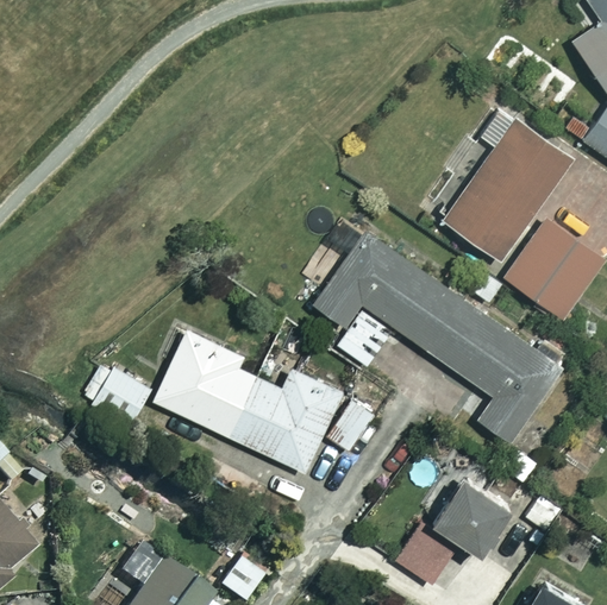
[(606,0),(584,0),(600,21),(571,42),(606,93),(606,106),(583,143),(606,157),(606,0)]
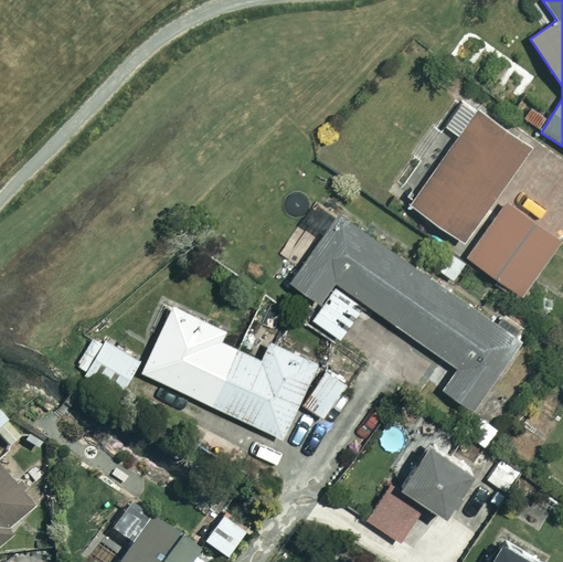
[(463,243),(489,205),(500,213),(469,256),(519,292),(562,228),(562,171),(464,102),(445,128),(458,138),(410,207),(463,243)]
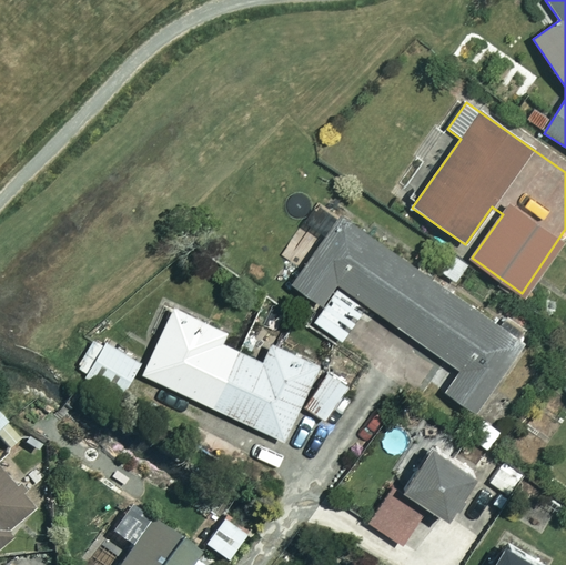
[(323,308),(313,321),(337,339),(362,303),(460,371),(444,393),(475,414),(523,345),(342,218),(330,235),(309,221),(286,252),(305,265),(292,285),(323,308)]
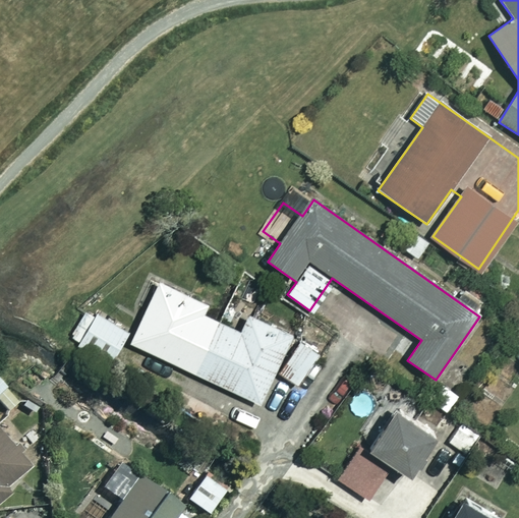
[(436,249),(414,234),(403,250),(424,266),(436,249)]
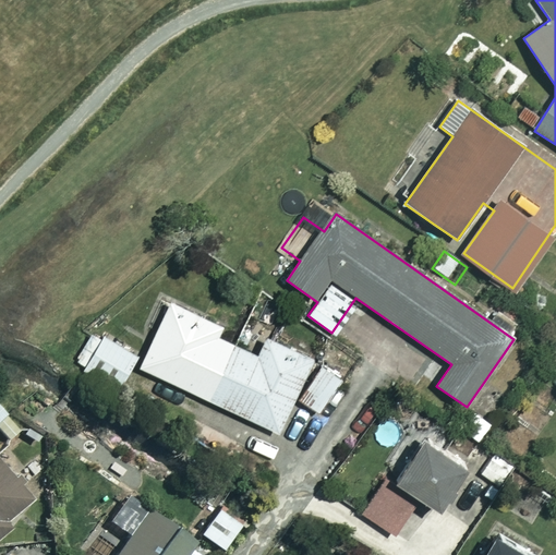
[(222,328),(171,303),(141,369),(279,434),(313,361),(267,339),(258,357),(218,338),(222,328)]
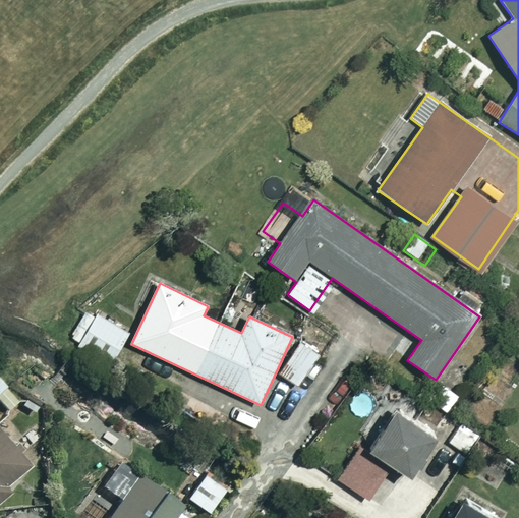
[(85,310),(68,340),(114,365),(130,336),(85,310)]
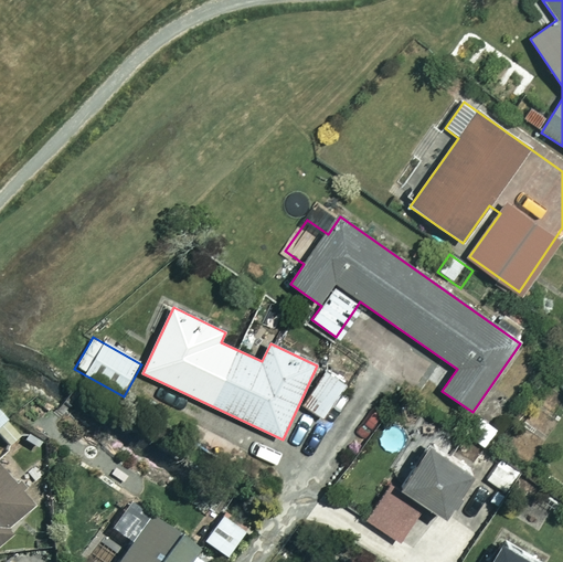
[(350,390),(328,374),(304,406),(326,423),(350,390)]
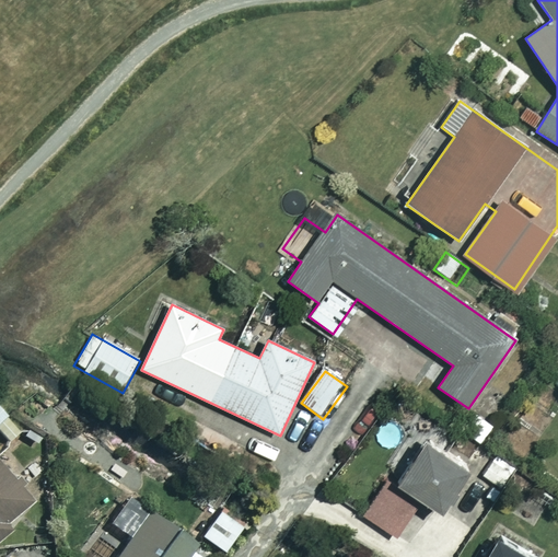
[(478,451),(495,424),(476,412),(458,439),(478,451)]
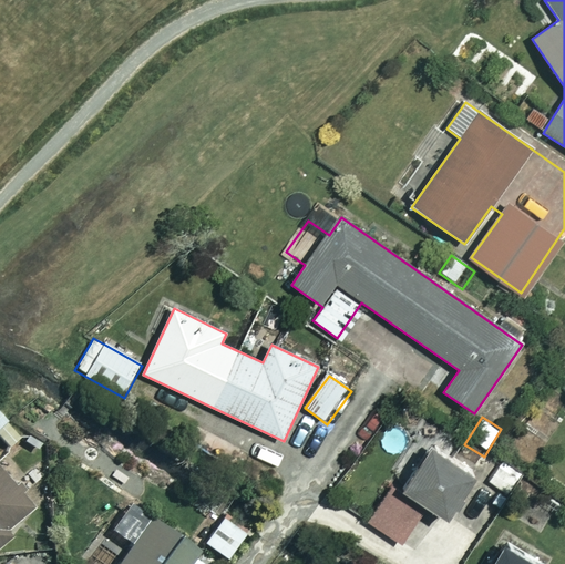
[(475,475),(431,447),(403,489),(448,518),(475,475)]
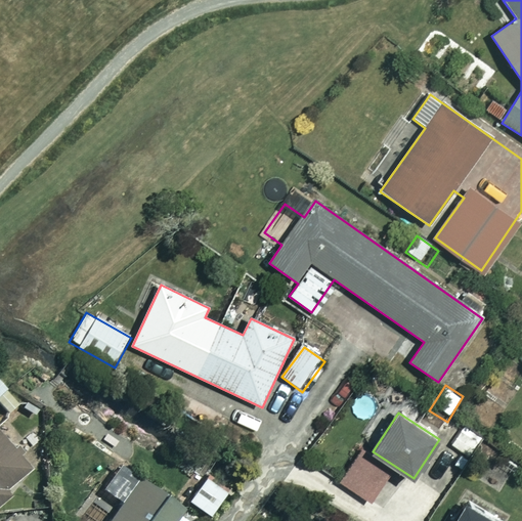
[(482,439),(465,427),(451,445),(469,458),(482,439)]
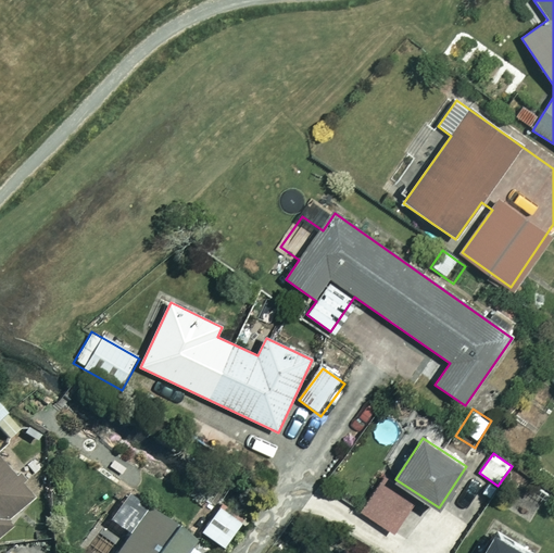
[(32,498),(0,460),(0,536),(7,531),(0,524),(32,498)]
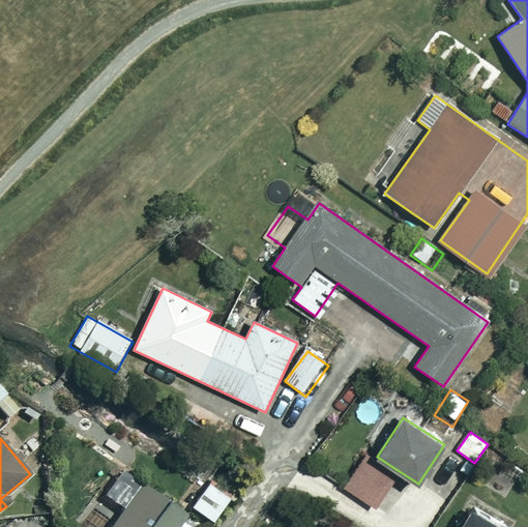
[(392,482),(361,462),(344,489),(375,508),(392,482)]
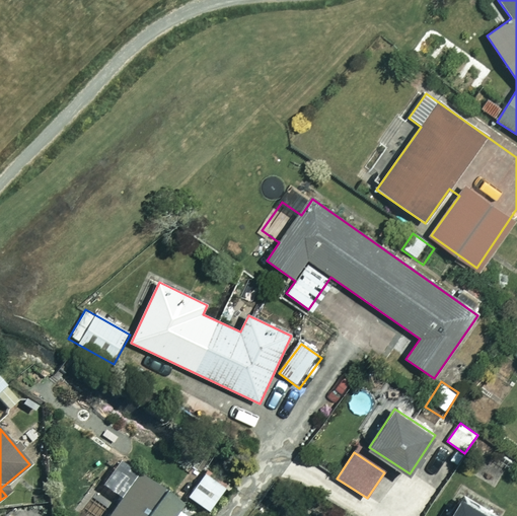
[(111,515),(140,476),(117,460),(95,490),(100,493),(84,515),(111,515)]
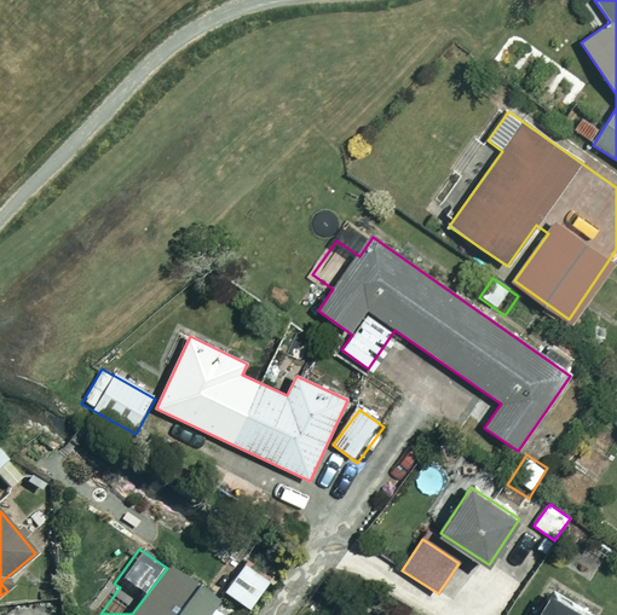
[(212,614),(214,611),(218,605),(167,568),(132,614),(212,614)]
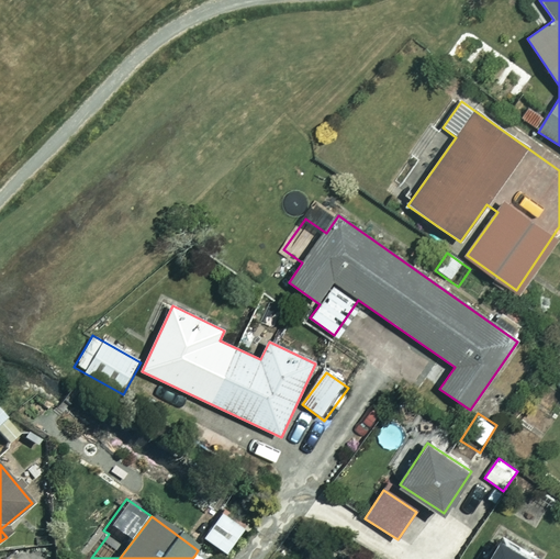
[(242,533),(220,516),(201,541),(224,558),(242,533)]
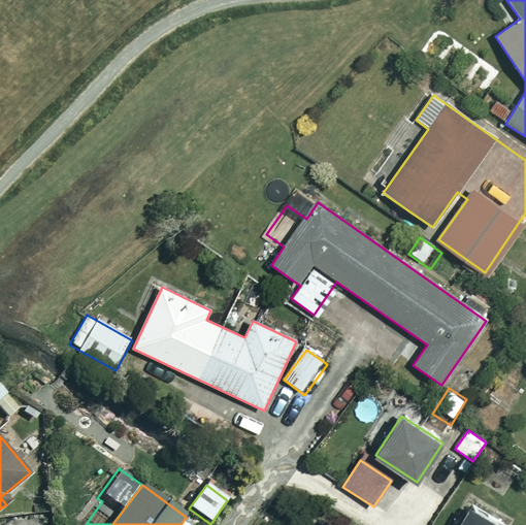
[(501,524),(472,504),(458,524),(501,524)]
